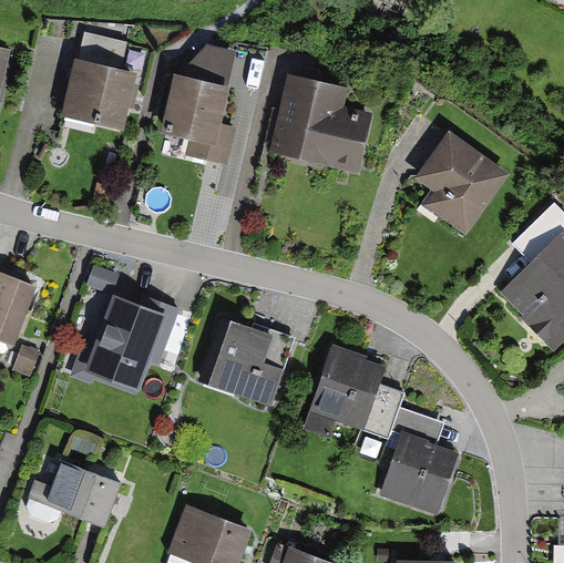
[(13,50),(0,45),(0,95),(13,50)]
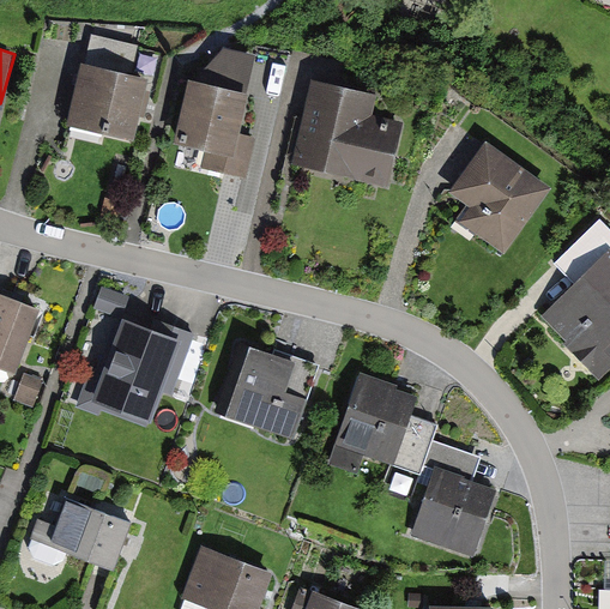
[(149,74),(78,60),(67,119),(137,133),(149,74)]
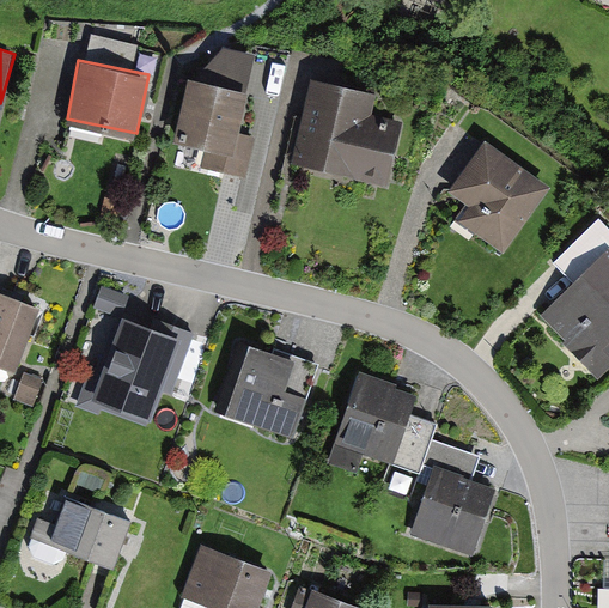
[(247,89),(187,77),(172,146),(196,151),(193,166),(245,176),(254,135),(237,133),(247,89)]
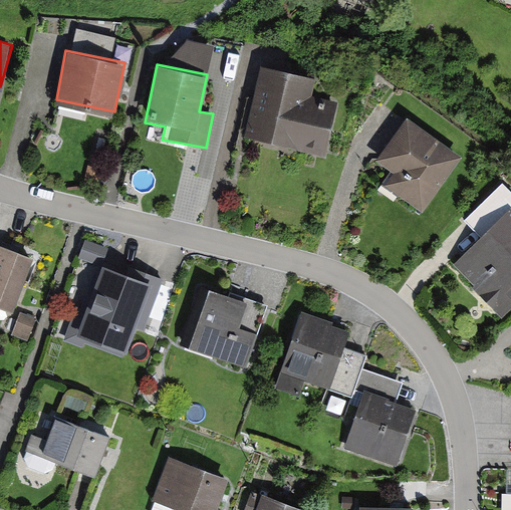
[(315,75),(259,64),(243,140),(325,157),(337,98),(311,93),(315,75)]
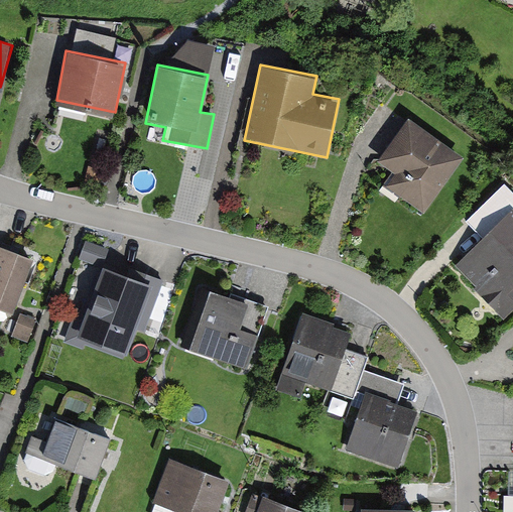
[(463,154),(406,117),(377,160),(391,169),(381,185),(423,213),(463,154)]
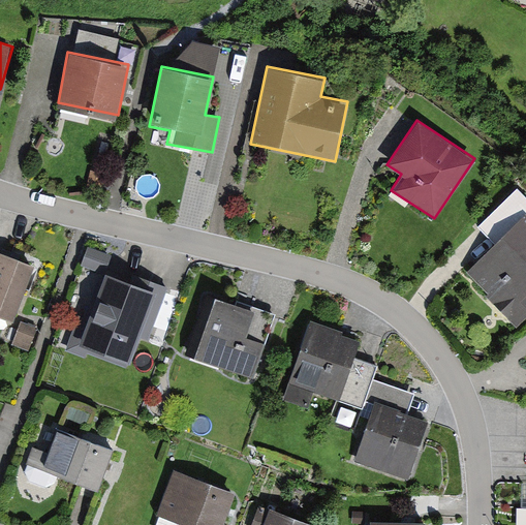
[(525,203),(516,191),(473,228),(489,246),(462,270),(512,326),(525,312),(525,203)]
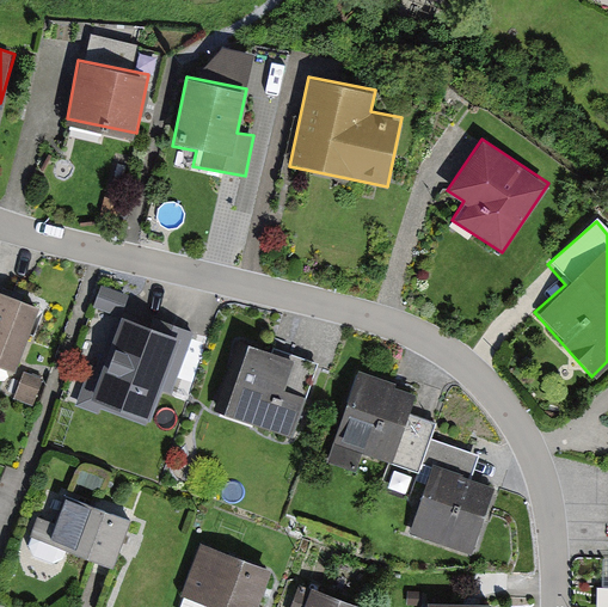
[(38,306),(0,290),(0,367),(13,372),(38,306)]
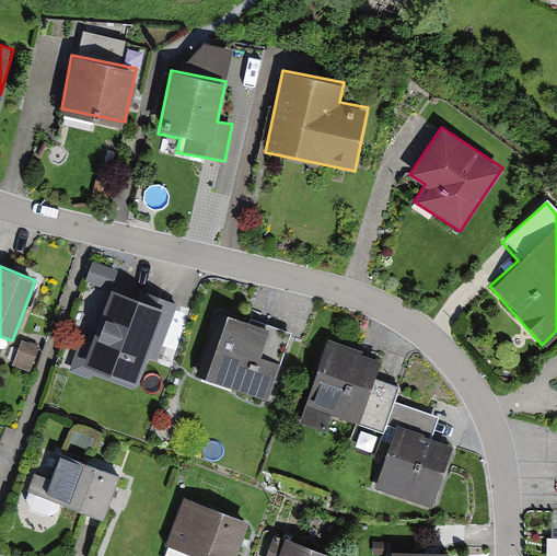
[(131,317),(108,310),(88,371),(138,389),(151,350),(159,354),(175,304),(140,292),(131,317)]
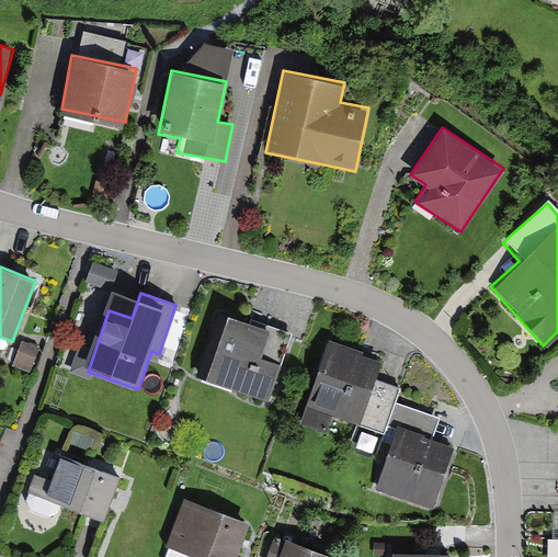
[(289,334),(227,316),(207,381),(270,400),(289,334)]
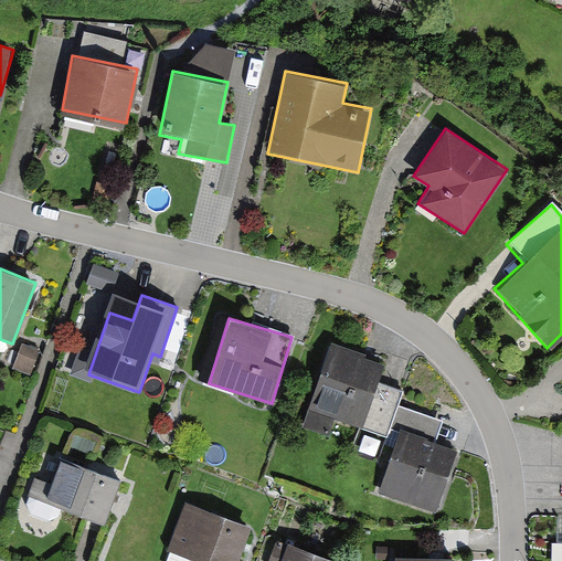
[(384,360),(333,342),(310,413),(388,438),(403,392),(377,383),(384,360)]
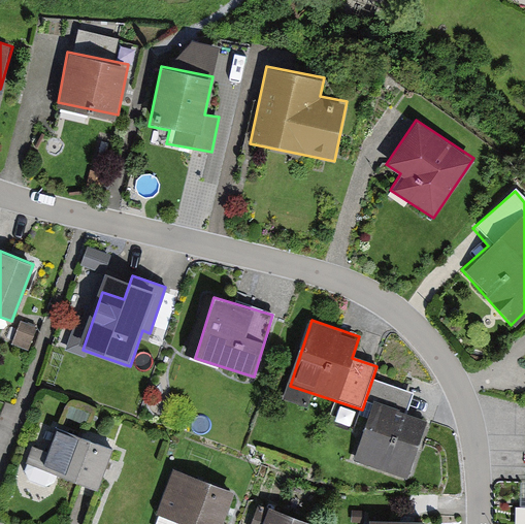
[(428,418),(373,401),(356,460),(411,477),(428,418)]
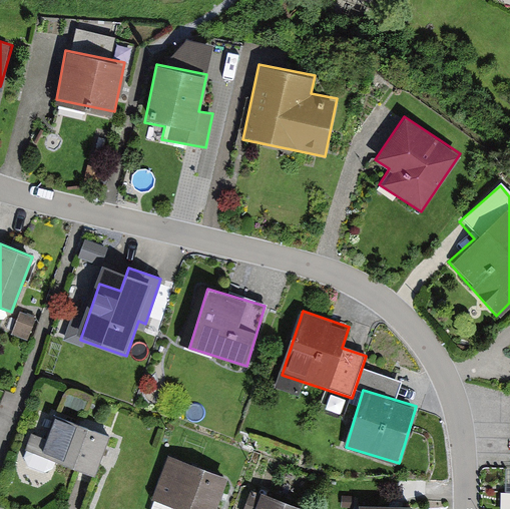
[(110,437),(52,417),(45,440),(30,435),(25,451),(96,476),(110,437)]
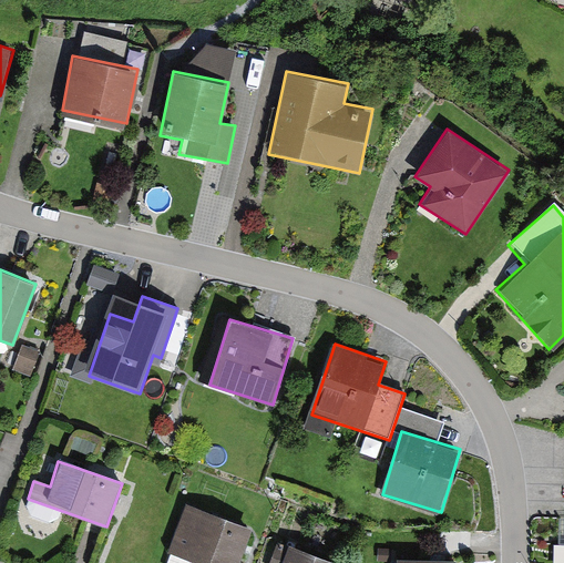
[(235,562),(248,531),(185,507),(168,549),(205,562),(235,562)]
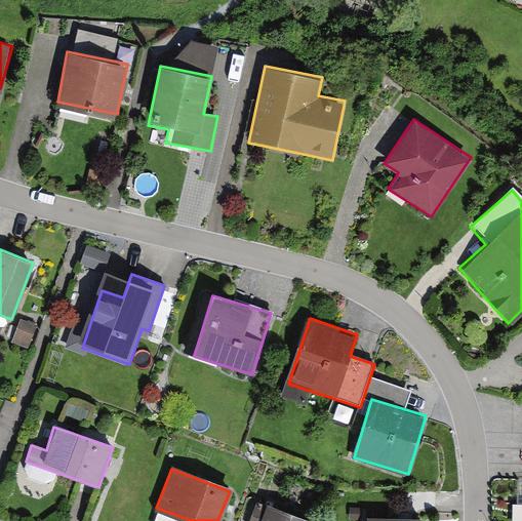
[(306,520),(265,506),(259,520),(306,520)]
